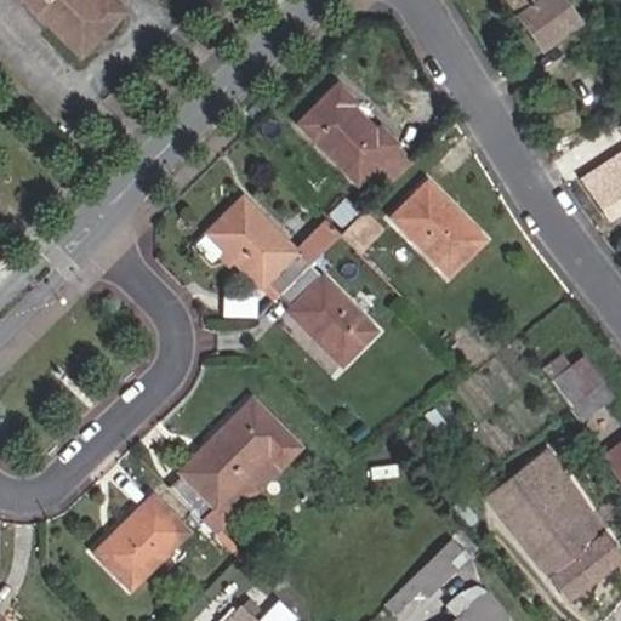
[(23,0),(79,56),(115,21),(93,0),(23,0)]
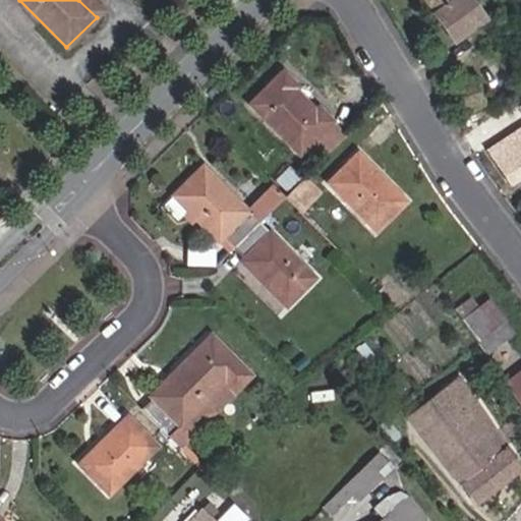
[(486,21),(470,0),(422,0),(455,44),(486,21)]
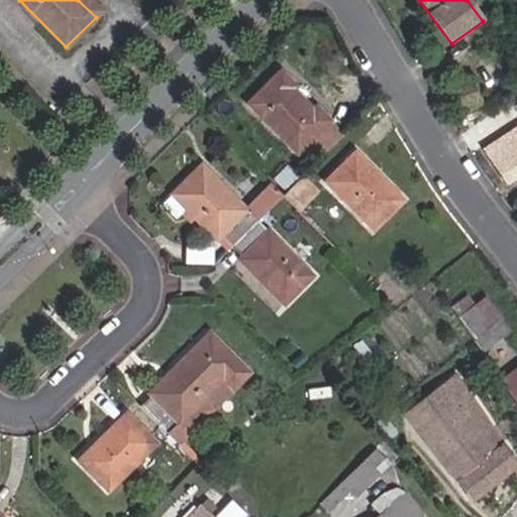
[(314,107),(311,110),(290,88),(294,85),(280,71),(246,103),(297,154),(307,145),(320,158),(342,135),(314,107)]
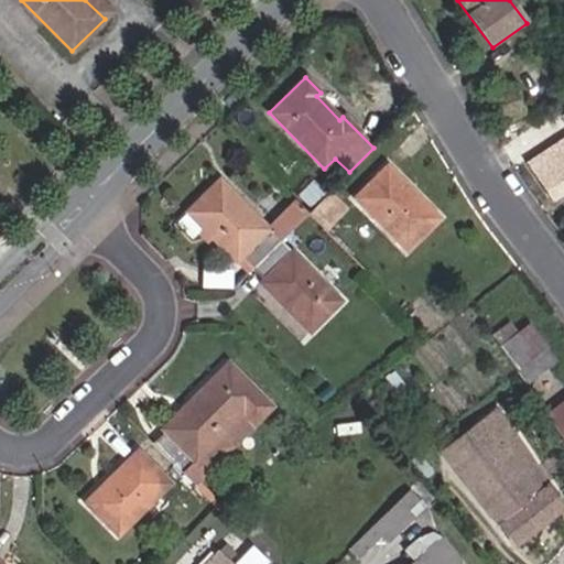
[(553,201),(563,193),(563,138),(529,163),(553,201)]
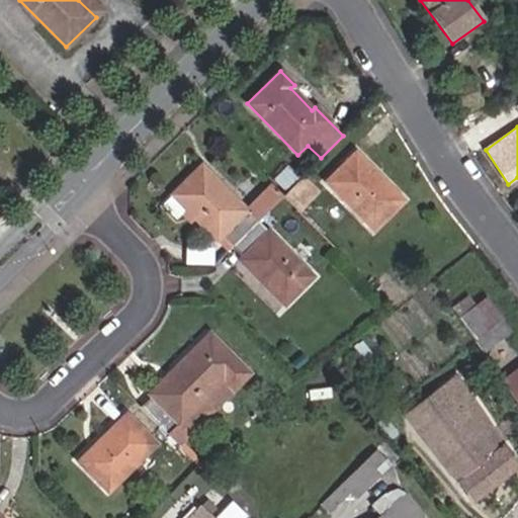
[(372,231),(403,200),(354,153),(324,182),(372,231)]
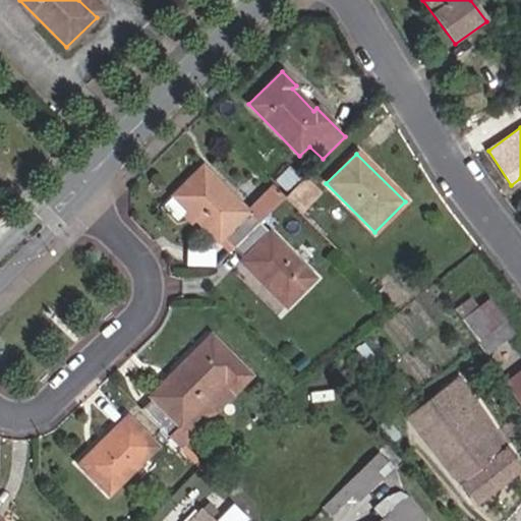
[(258,221),(285,196),(271,183),(246,208),(201,162),(160,204),(174,218),(184,209),(216,241),(221,237),(231,247),(258,221)]
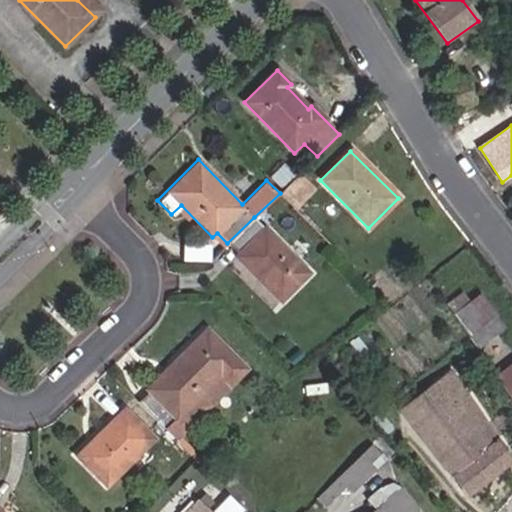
[(280,193),(295,209),(314,190),(299,175),(280,193)]
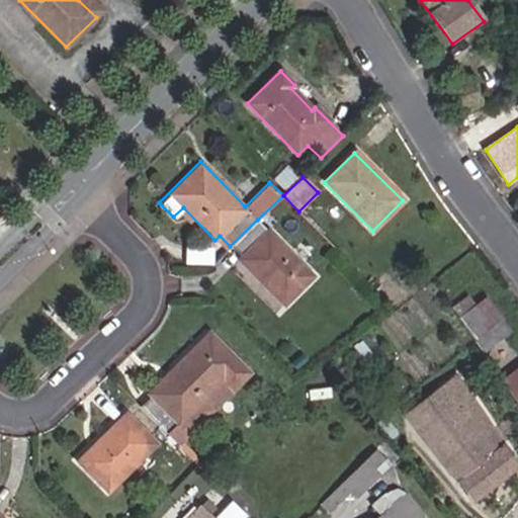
[(283,306),(313,276),(257,221),(230,246),(240,257),(238,259),(283,306)]
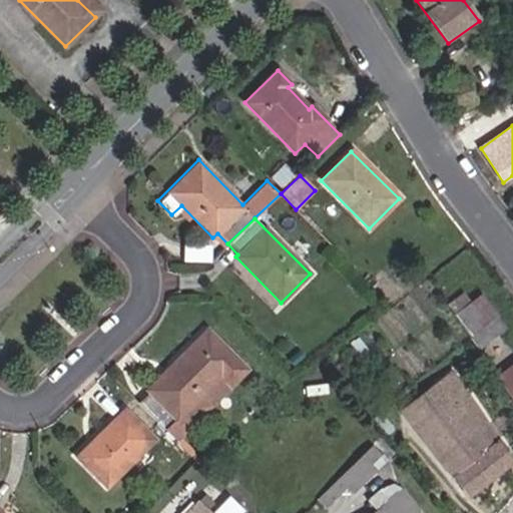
[(209,255),(208,243),(189,245),(190,258),(209,255)]
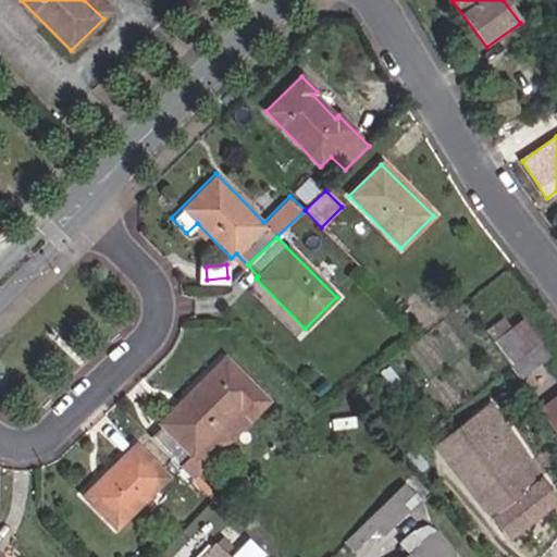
[(507,361),(537,339),(522,318),(509,326),(503,317),(484,330),(507,361)]
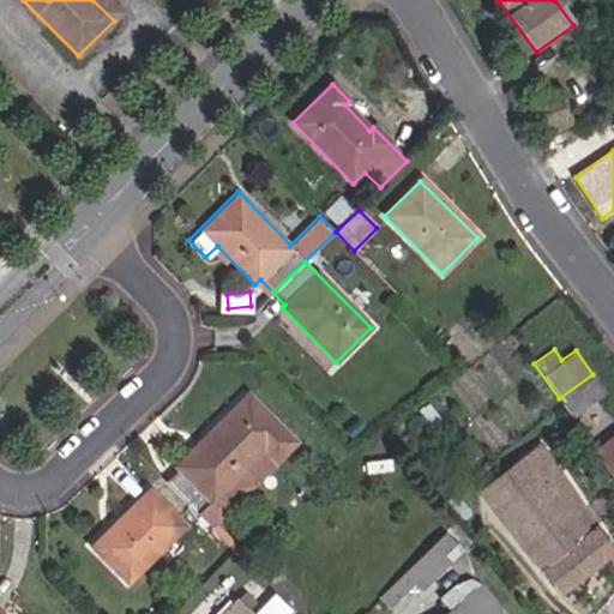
[(559,398),(572,417),(606,393),(593,374),(559,398)]
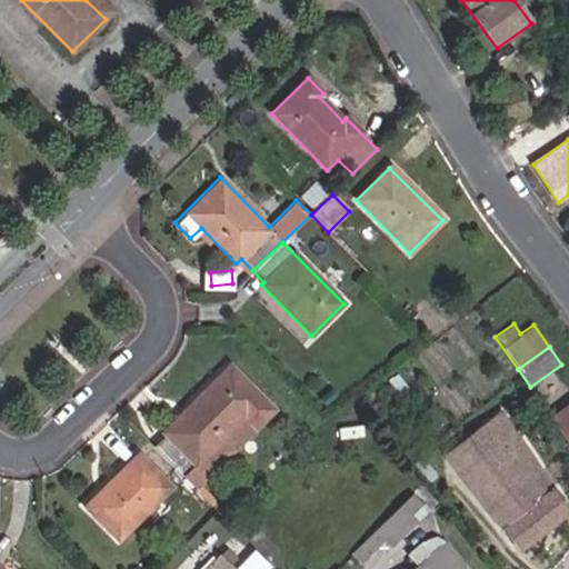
[(208,475),(197,465),(245,418),(256,428),(275,410),(229,366),(161,433),(165,436),(153,448),(195,489),(200,482),(208,475)]
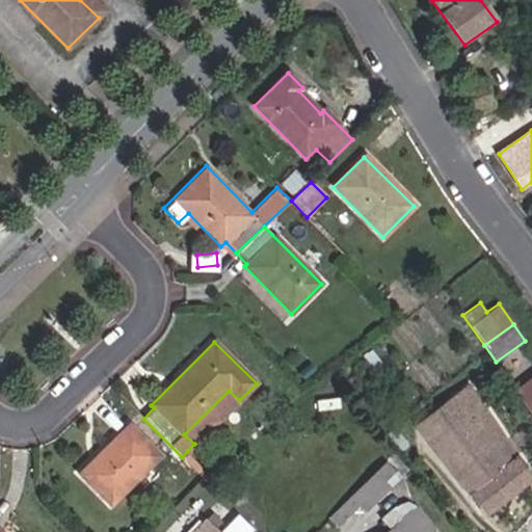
[(531,411),(531,376),(515,389),(531,411)]
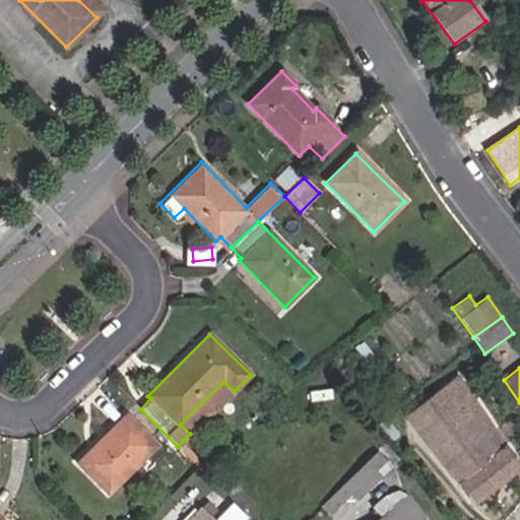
[(474,504),(519,467),(492,429),(457,378),(440,391),(455,410),(421,436),(474,504)]
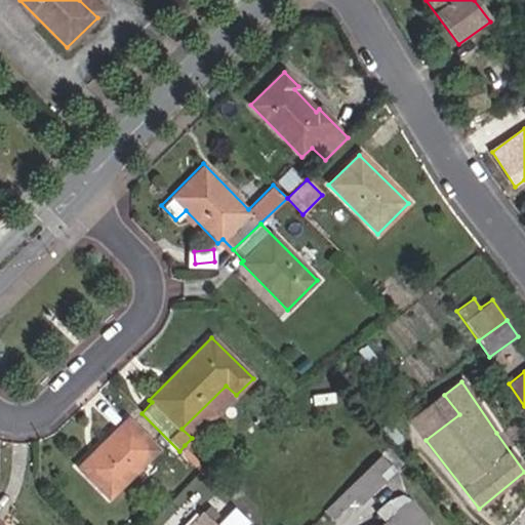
[(182,429),(192,438),(236,395),(226,386),(182,429)]
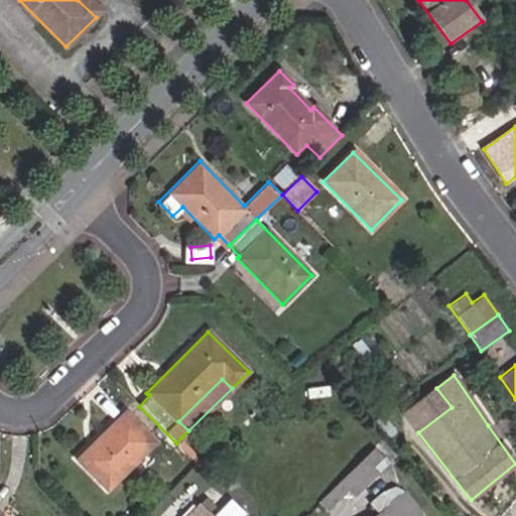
[(418,432),(452,407),(436,388),(404,412),(418,432)]
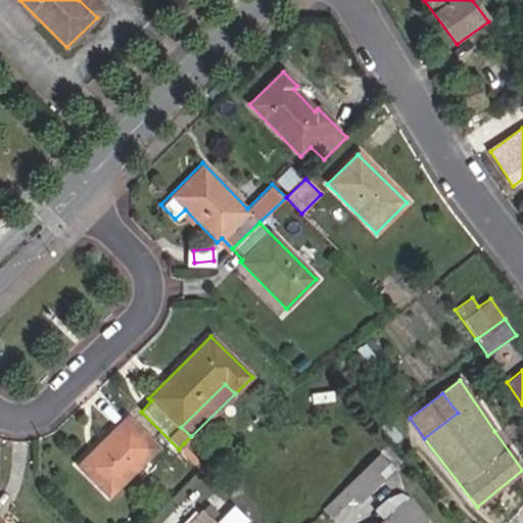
[(78,467),(108,496),(157,447),(127,417),(78,467)]
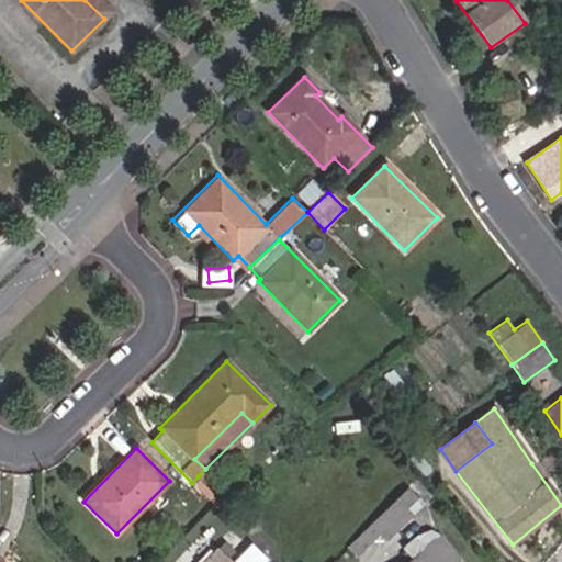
[(214,505),(220,499),(198,476),(192,483),(214,505)]
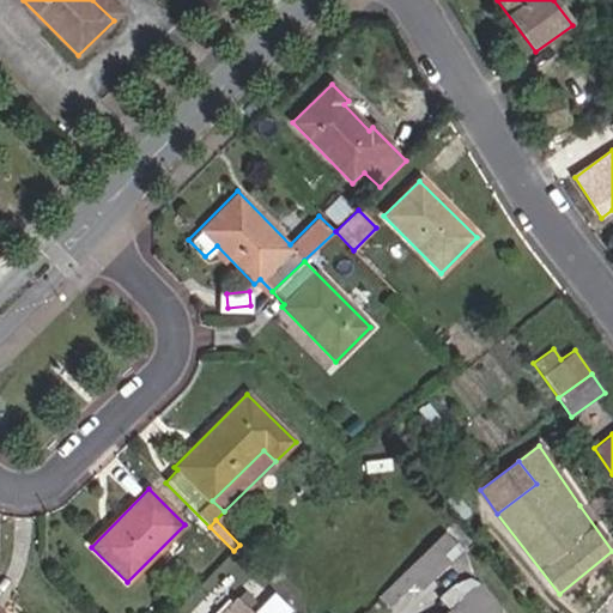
[(414,584),(424,593),(463,552),(444,532),(377,598),(389,608),(414,584)]
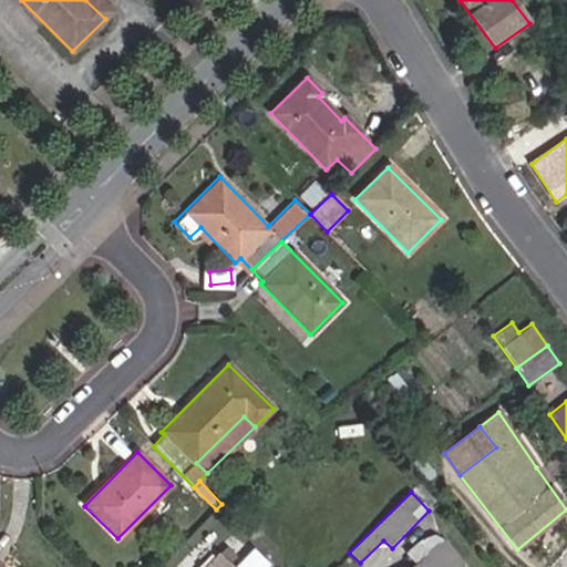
[(465,566),(466,566),(440,536),(422,548),(418,564),(414,566),(465,566)]
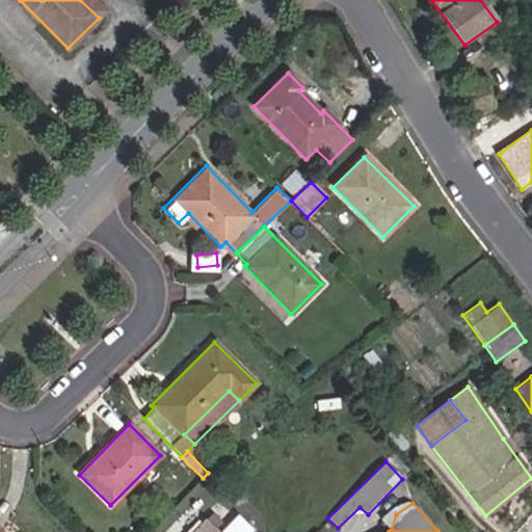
[(213,531),(203,522),(192,531),(213,531)]
